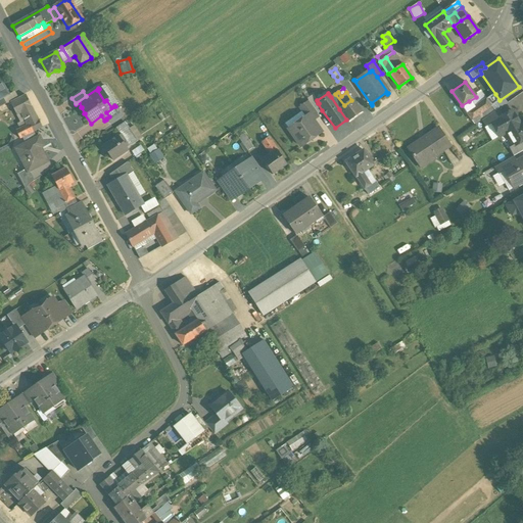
[(313,94),(306,98),(308,101),(317,113),(322,110),(318,103),(319,103),(317,100),(313,94)]
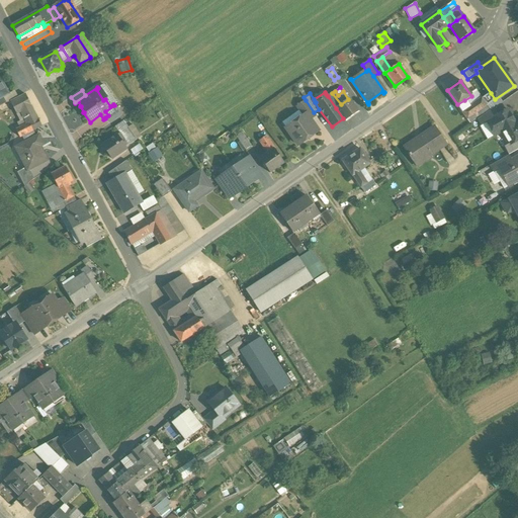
[(341,104),(332,93),(328,96),(336,108),(341,104)]
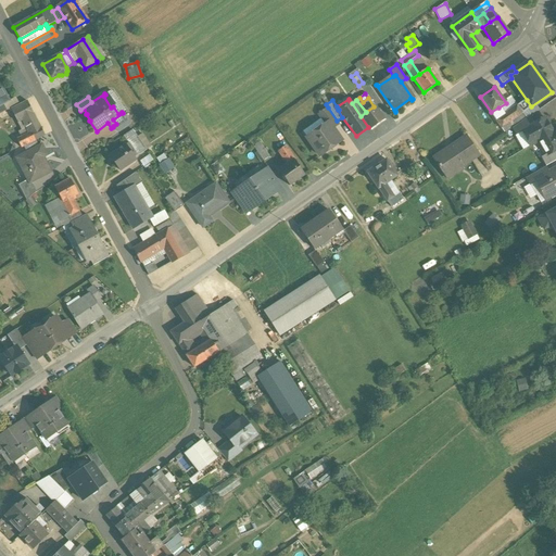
[(531,106),(527,100),(518,105),(527,118),(530,115),(527,111),(531,109),(530,108),(531,106)]
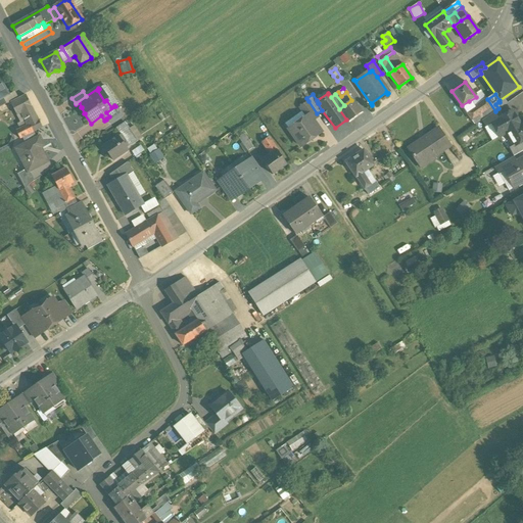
[(27,97),(10,104),(16,116),(25,112),(30,121),(37,117),(27,97)]
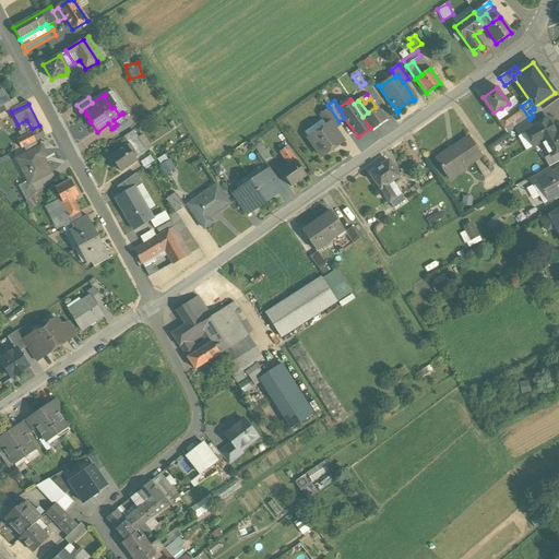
[(507,115),(499,120),(504,128),(513,122),(525,114),(520,106),(507,115)]
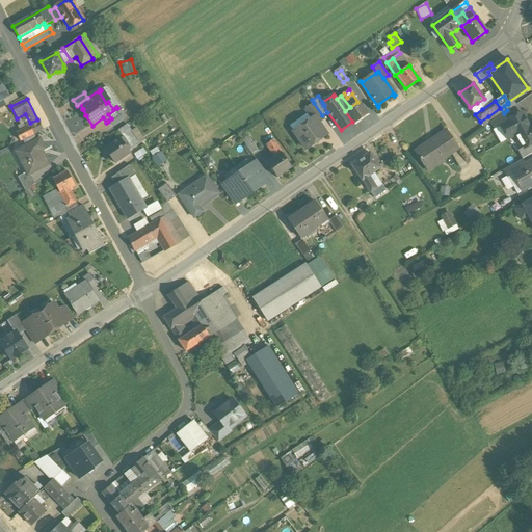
[(350,107),(345,111),(352,122),(354,125),(368,115),(357,102),(350,107)]
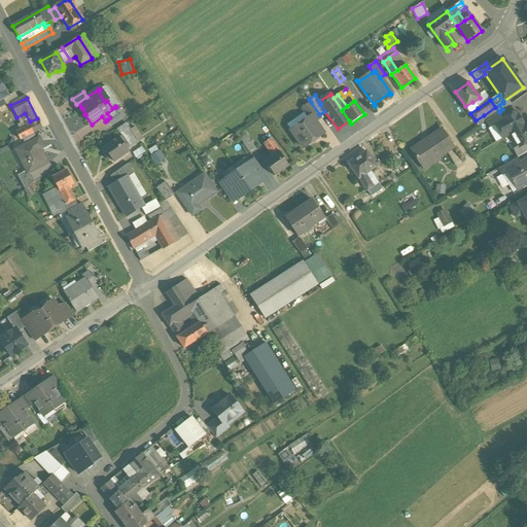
[(311,102),(301,109),(308,118),(310,116),(314,123),(315,121),(321,117),(319,114),(311,102)]
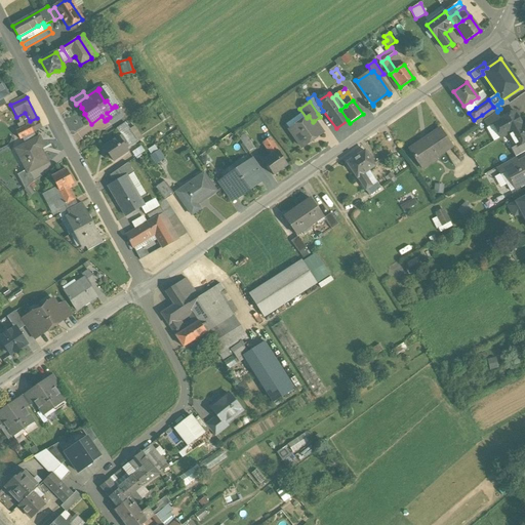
[(471,102),(463,106),(469,113),(476,108),(471,102)]
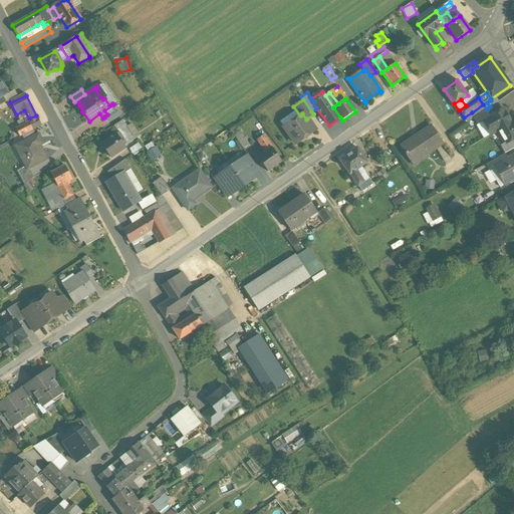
[(113,104),(104,110),(107,114),(104,116),(104,117),(108,122),(119,114),(113,104)]
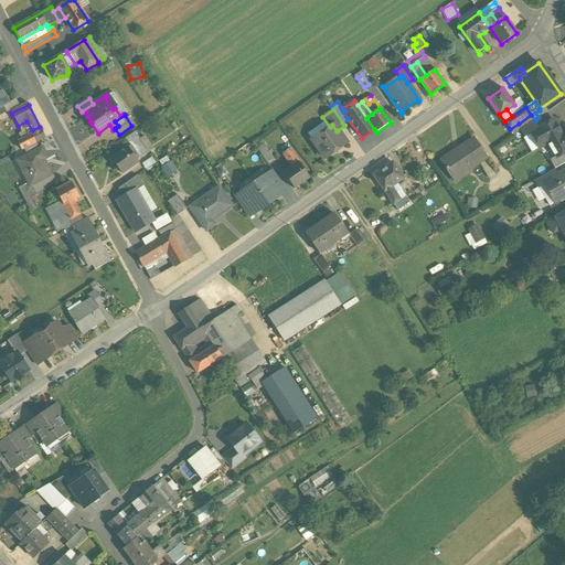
[(539,118),(520,131),(524,138),(531,135),(531,134),(543,126),(539,118)]
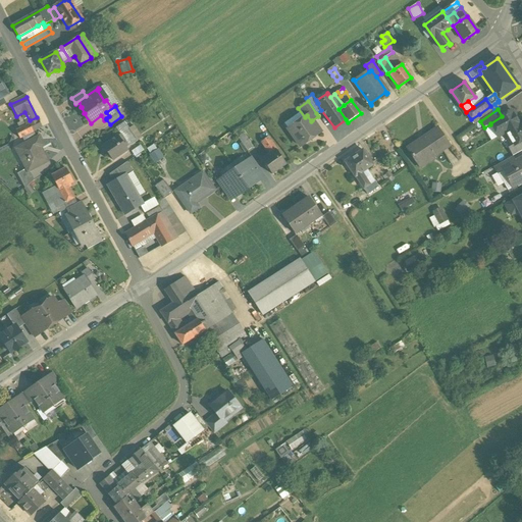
[(512,111),(502,116),(490,123),(490,124),(498,137),(505,133),(519,124),(512,111)]
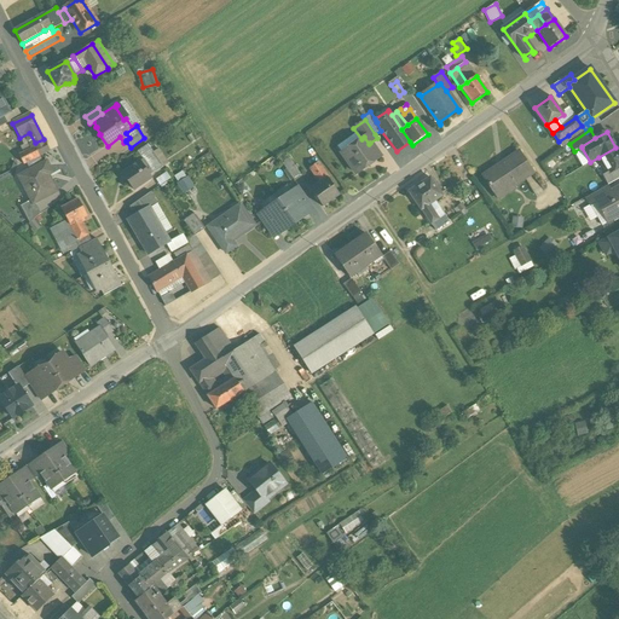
[(568,136),(559,142),(562,146),(572,140),(568,136)]
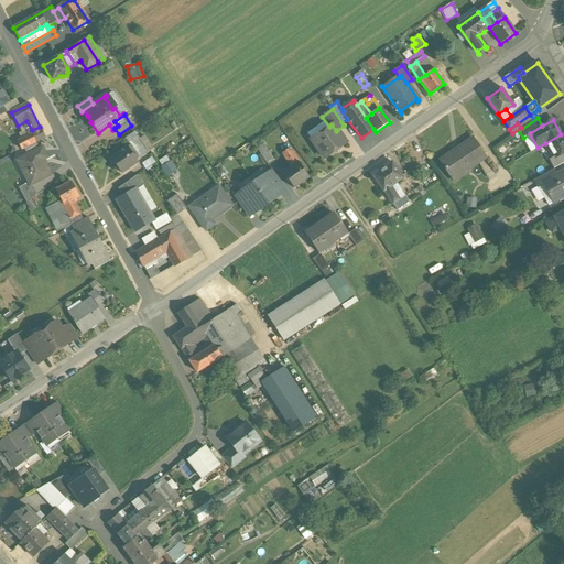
[(329,127),(311,140),(324,159),(346,143),(337,130),(336,131),(332,125),(329,127)]
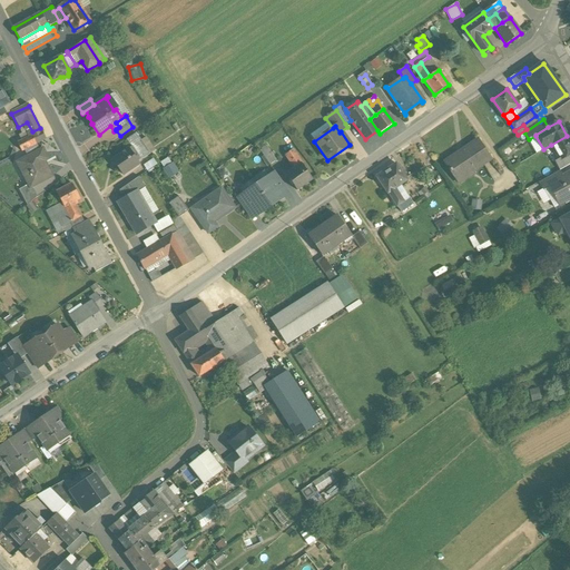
[(35,136),(32,137),(36,145),(46,139),(42,133),(35,136)]
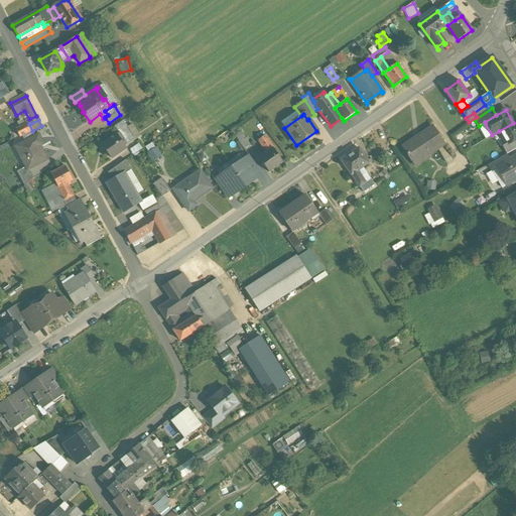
[(515,121),(513,123),(499,131),(507,144),(515,139),(515,121)]
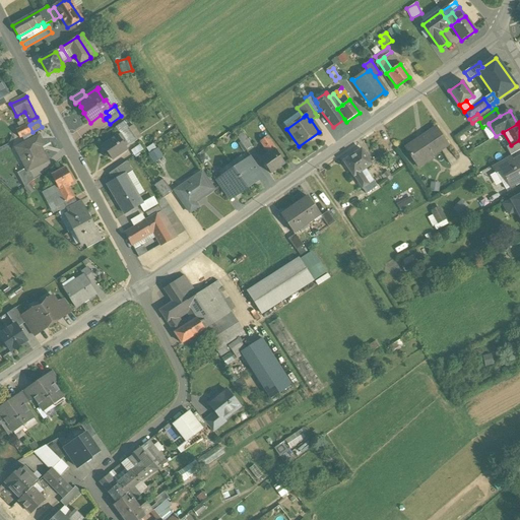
[(29,125),(20,130),(23,137),(33,132),(29,125)]
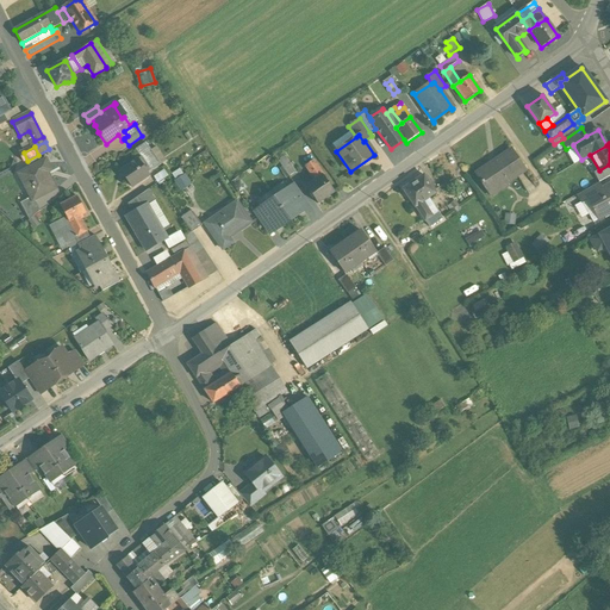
[(490,163),(477,173),(481,181),(489,193),(505,182),(506,184),(526,170),(511,150),(491,165),(490,163)]
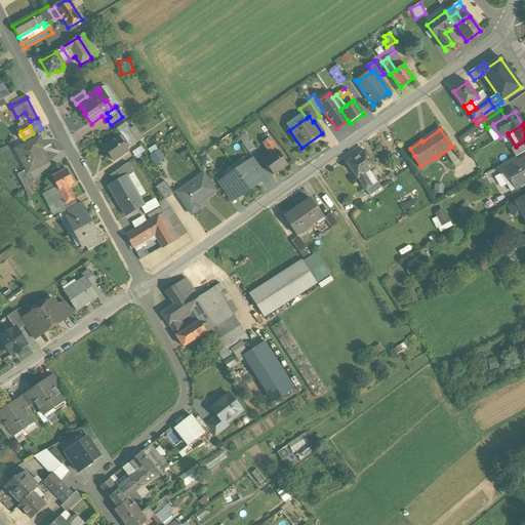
[(129,130),(121,136),(127,145),(124,147),(127,150),(137,143),(129,130)]
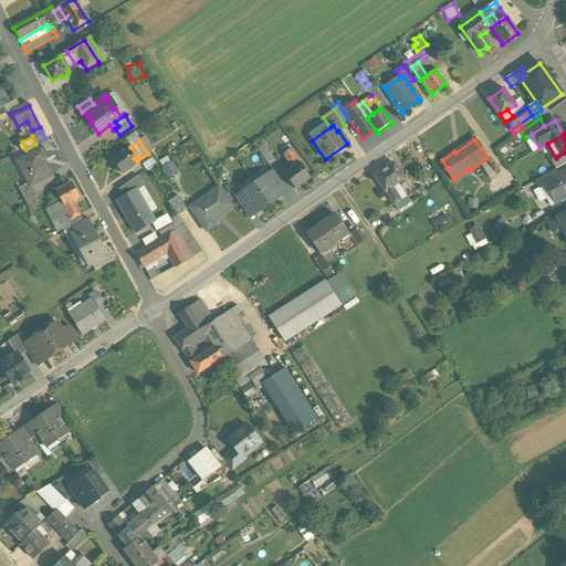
[(130,146),(111,159),(122,175),(138,164),(137,161),(134,158),(137,156),(130,147),(130,146)]
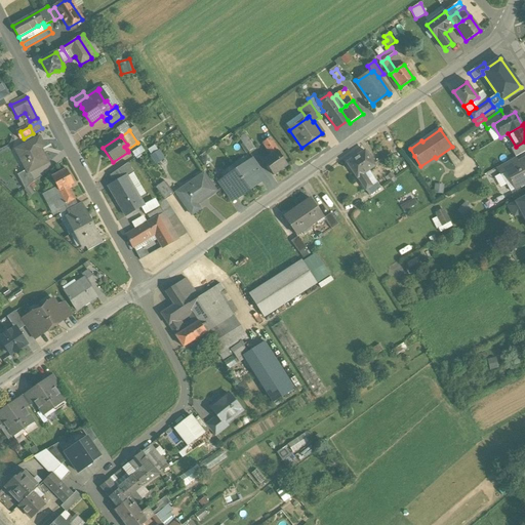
[(39,137),(21,147),(24,154),(17,156),(26,171),(28,174),(30,173),(48,163),(41,150),(44,148),(39,137)]
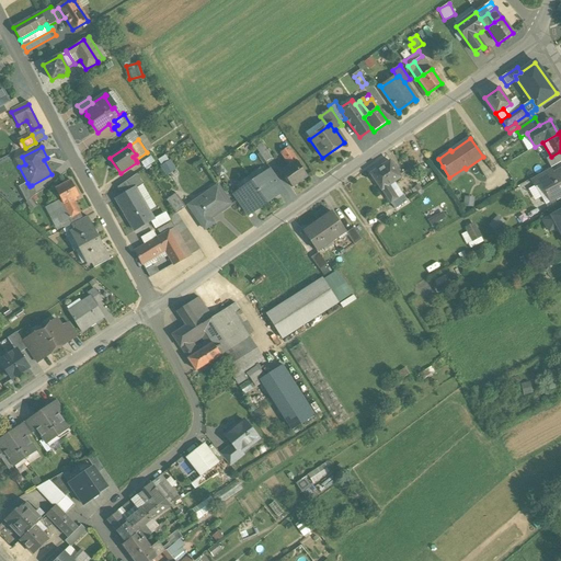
[(272,159),(265,148),(259,152),(265,163),(272,159)]
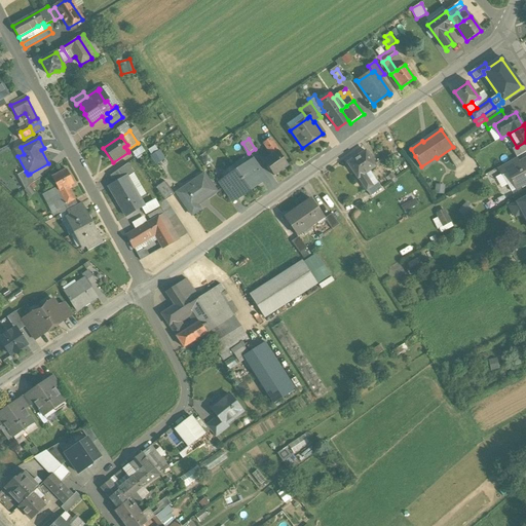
[(278,151),(270,139),(264,143),(272,155),(278,151)]
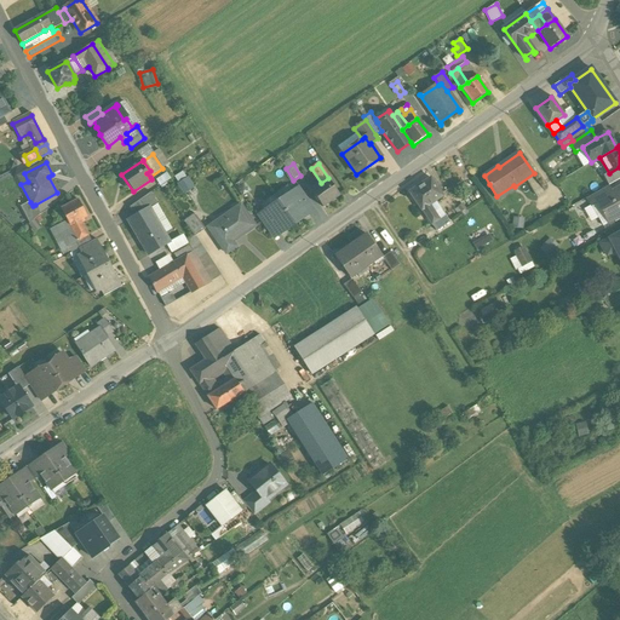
[(619,167),(609,173),(603,177),(609,187),(619,179),(619,167)]
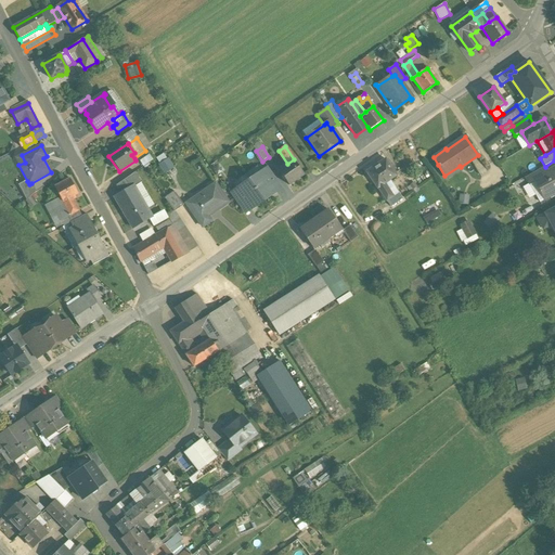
[(166,173),(175,167),(165,153),(156,158),(166,173)]
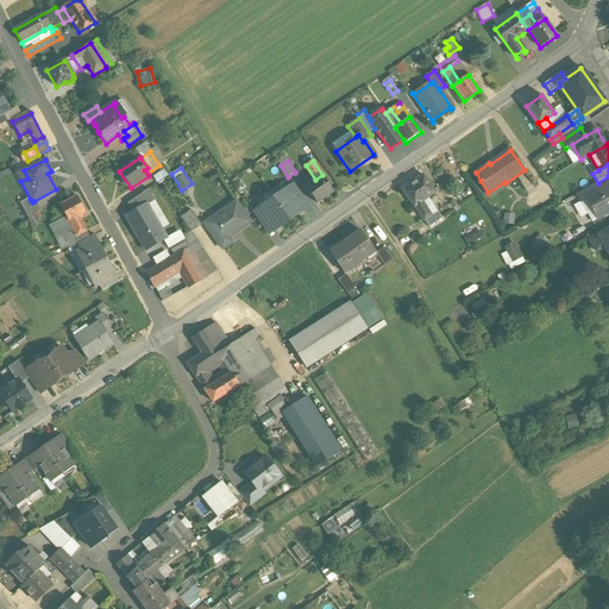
[(315,180),(306,187),(316,203),(333,193),(322,175),(315,180)]
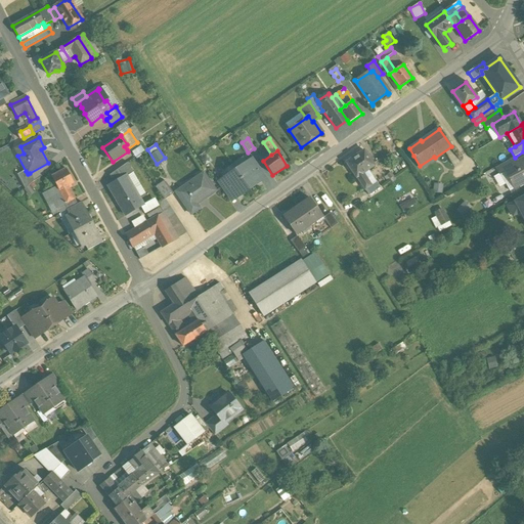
[(363,150),(346,163),(356,178),(362,174),(367,170),(374,166),(363,150)]
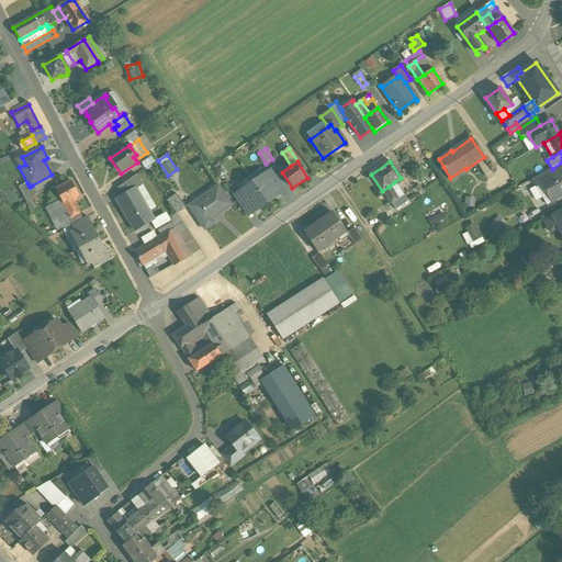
[(426,161),(420,165),(427,176),(431,172),(426,161)]
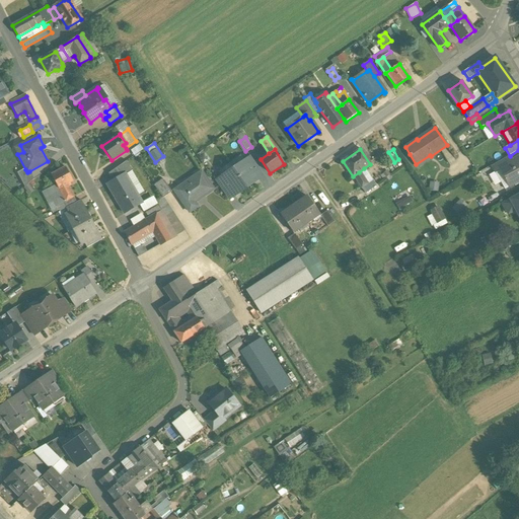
[(258,168),(251,157),(245,161),(252,171),(252,172),(258,168)]
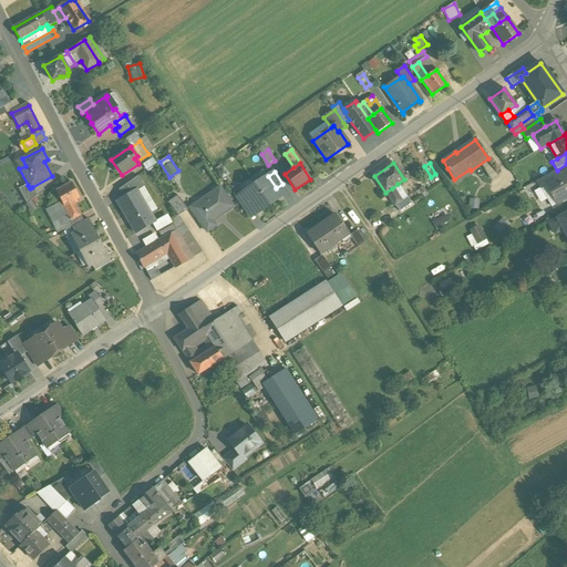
[(556,172),(543,178),(546,185),(559,177),(556,172)]
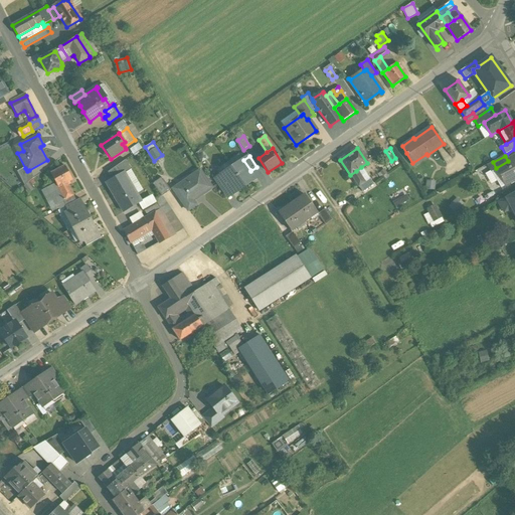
[(125,160),(107,172),(112,180),(123,173),(124,174),(131,170),(125,160)]
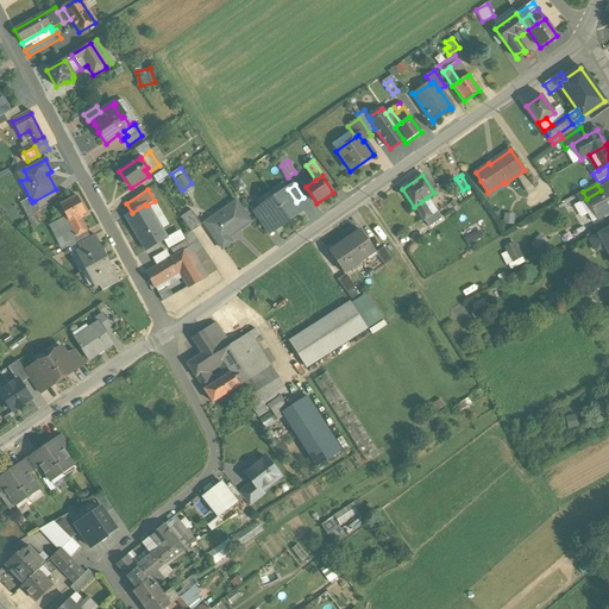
[(288,189),(274,199),(289,220),(303,211),(296,202),(296,201),(288,189)]
